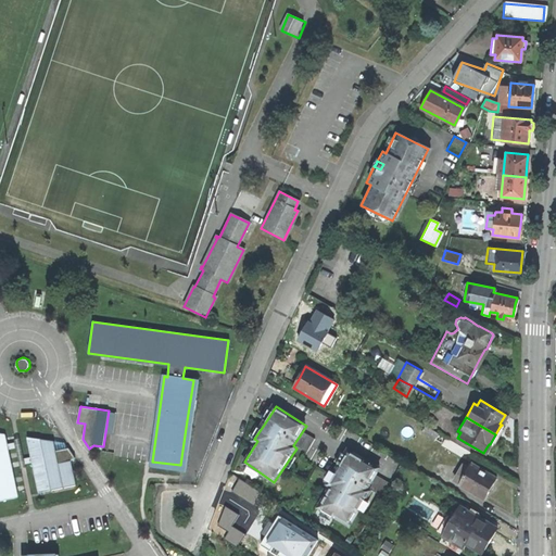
[(432,439),(437,432),(424,425),(420,431),(432,439)]
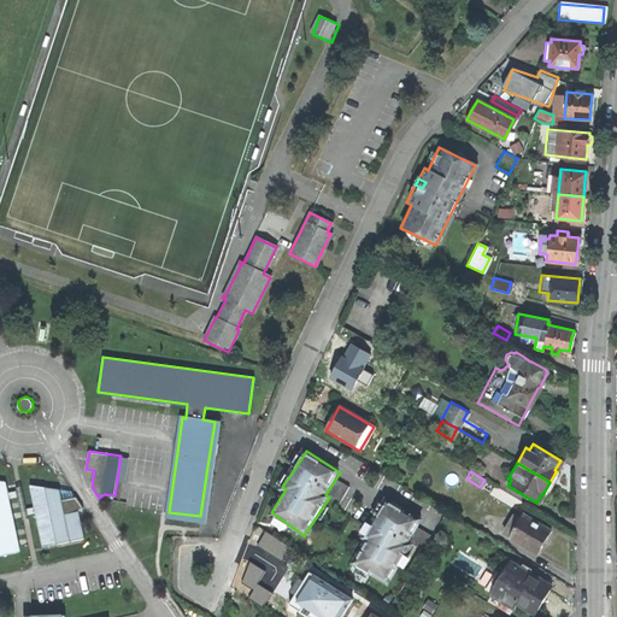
[(0,554),(19,551),(6,482),(5,481),(0,480),(0,554)]
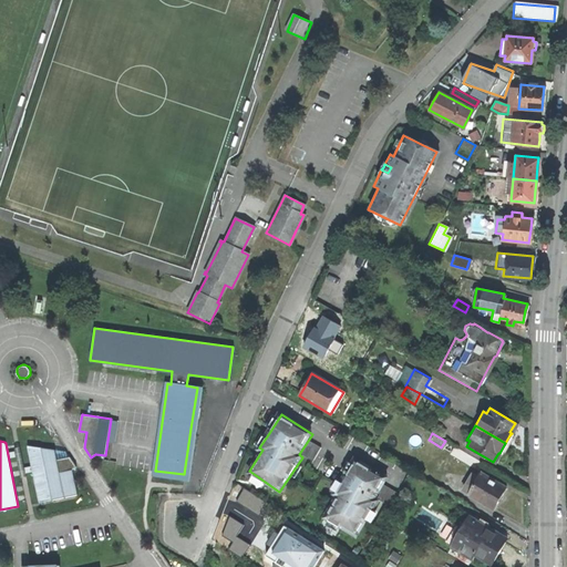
[(72,470),(76,467),(70,456),(57,459),(55,450),(28,445),(40,502),(78,494),(72,470)]
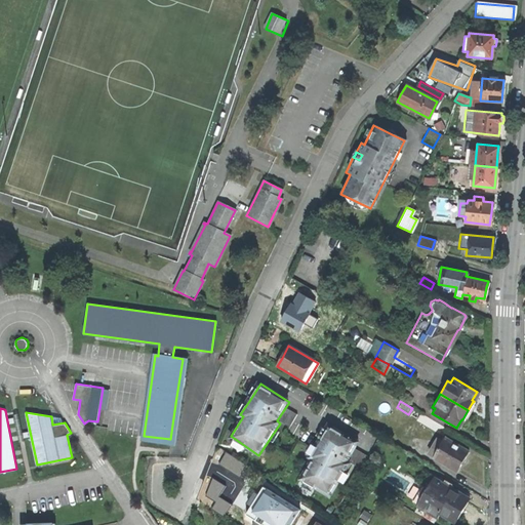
[(349,462),(347,461),(357,441),(327,423),(318,440),(308,457),(311,459),(299,479),(330,495),(349,462)]
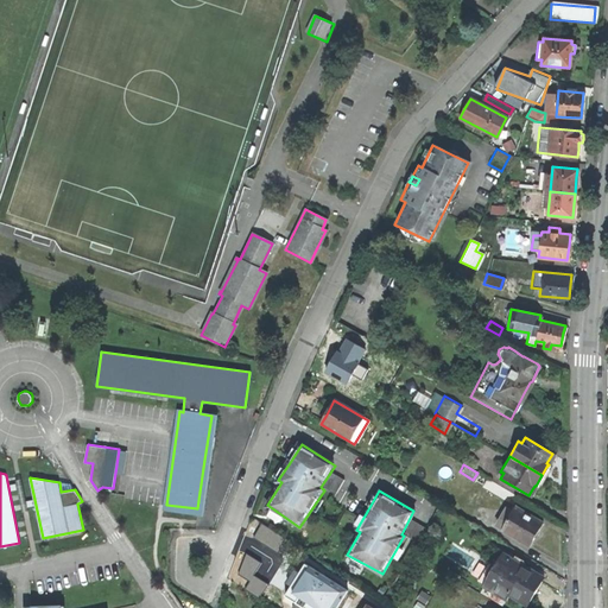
[(500,527),(527,544),(534,531),(540,521),(513,506),(511,510),(506,506),(495,523),(501,526),(500,527)]
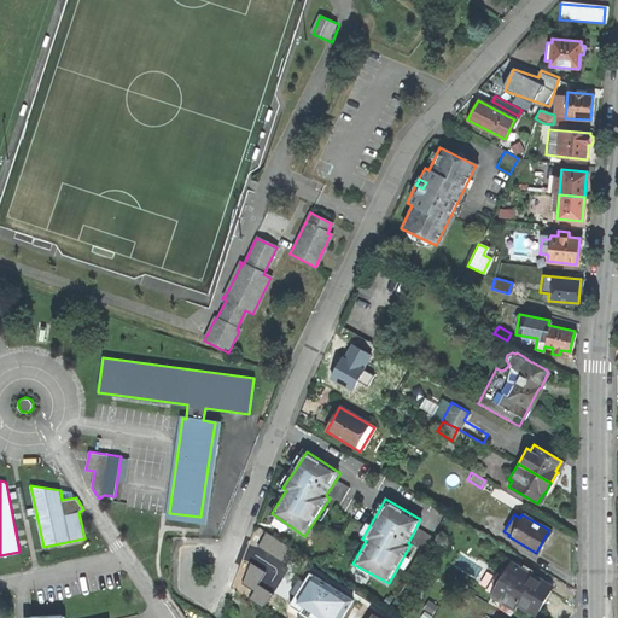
[(517,602),(534,612),(541,599),(551,583),(508,560),(495,582),(490,579),(485,587),(490,592),(489,594),(512,607),(517,602)]
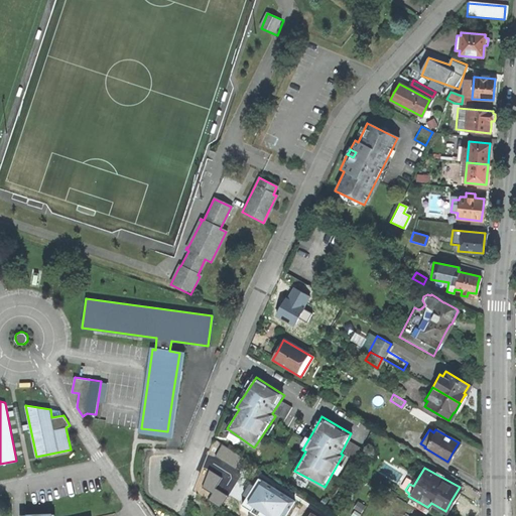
[(250,515),(252,514),(255,515),(293,515),(298,509),(302,503),(285,492),(257,475),(236,508),(248,515),(250,515)]
